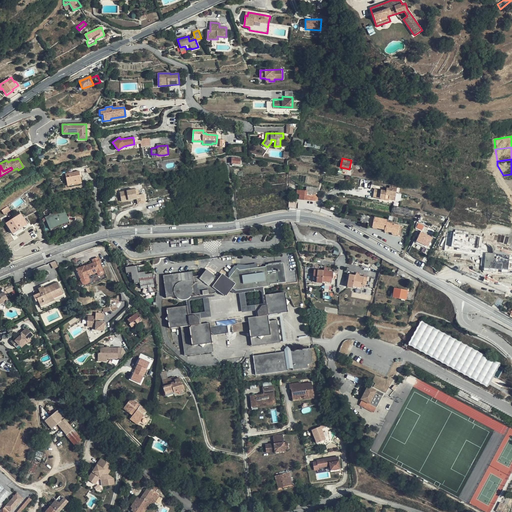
[(80,175),(80,171),(66,174),(66,177),(68,184),(82,182),(80,175)]
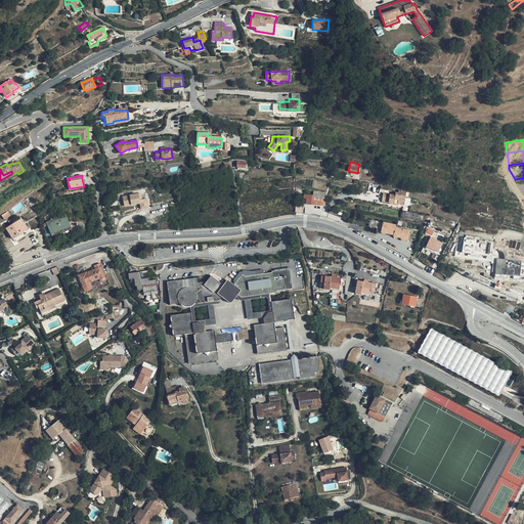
[(325,199),(325,193),(314,190),(313,195),(304,194),(304,199),(306,199),(306,204),(310,205),(311,199),(321,200),(321,199),(325,199)]
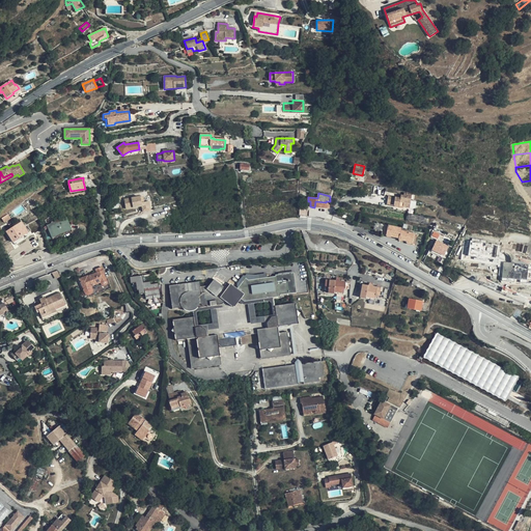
[(412,194),(403,193),(403,195),(400,195),(400,198),(388,196),(387,204),(410,207),(412,194)]
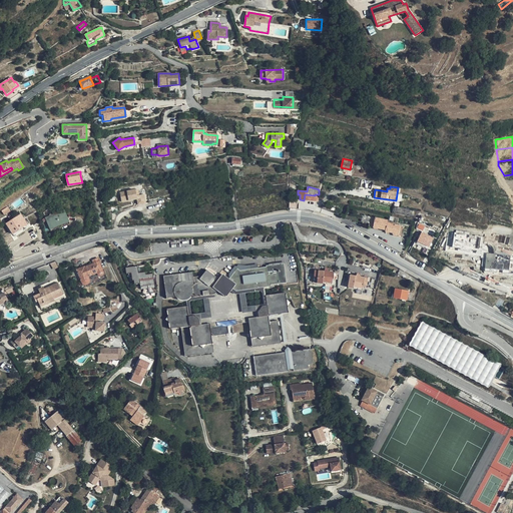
[(119,191),(121,202),(138,199),(139,207),(147,206),(145,193),(136,194),(135,188),(119,191)]
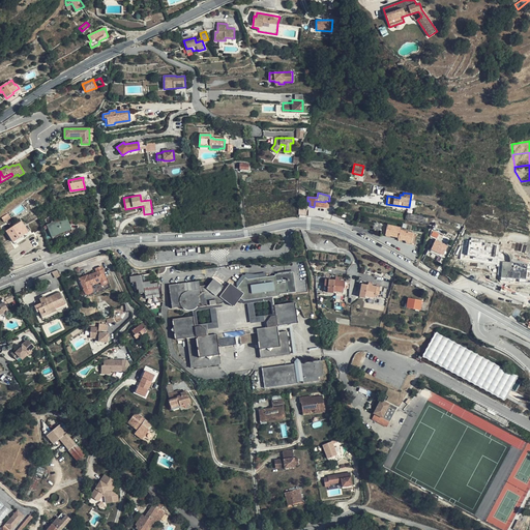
[(382,208),(365,204),(364,212),(428,224),(430,216),(382,208)]
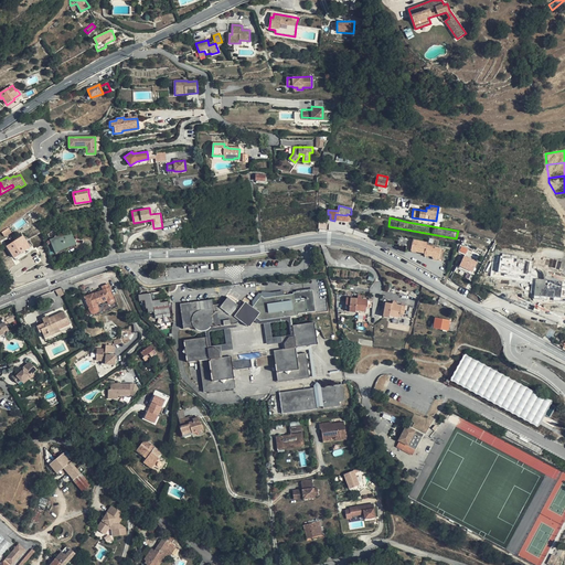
[(12,232),(9,227),(2,232),(6,237),(12,232)]
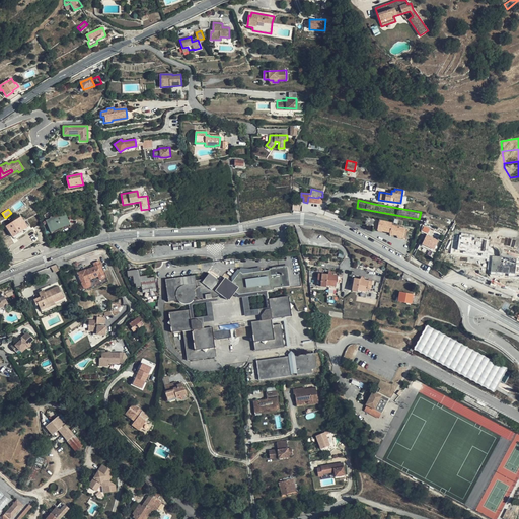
[(70,224),(65,213),(47,220),(51,232),(70,224)]
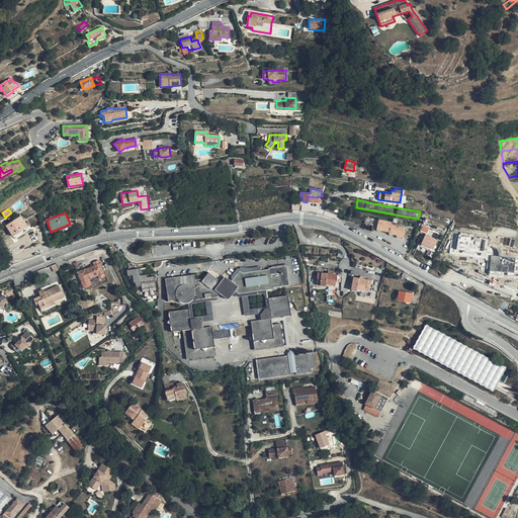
[(97,216),(87,214),(87,217),(89,224),(98,222),(97,216)]
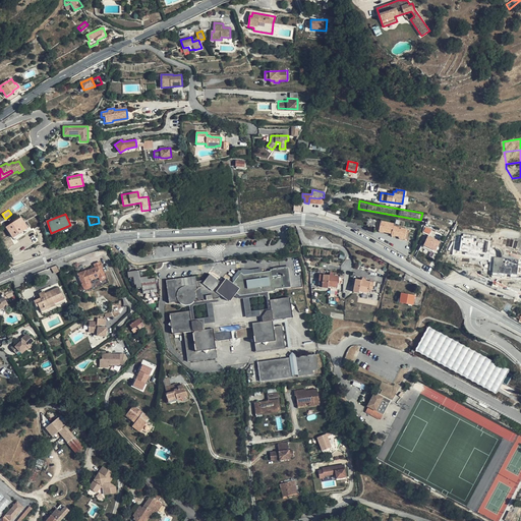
[(29,228),(21,218),(6,227),(13,238),(29,228)]
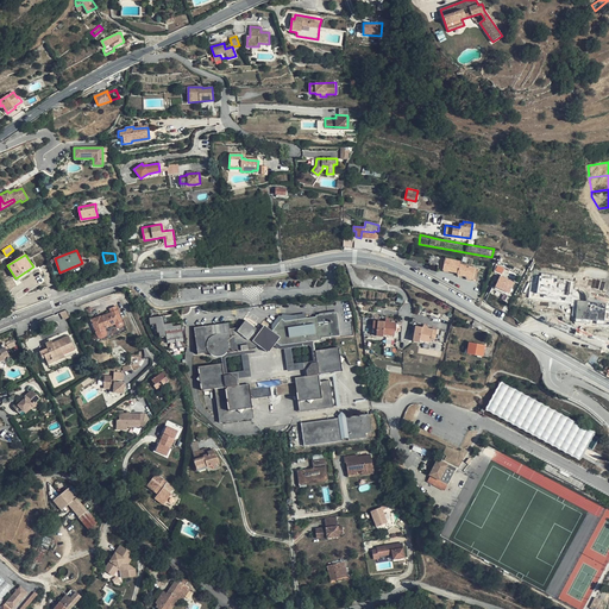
[(440,257),(431,255),(428,263),(438,265),(440,257)]
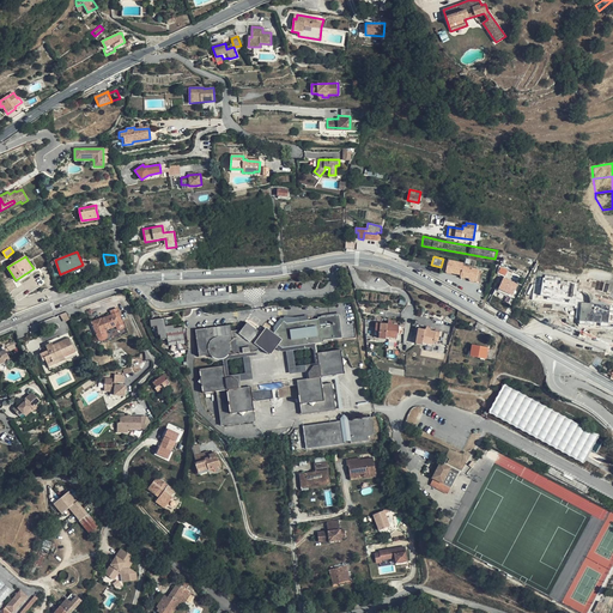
[(463,263),(448,260),(445,272),(460,274),(460,277),(468,278),(468,279),(477,281),(477,280),(479,269),(463,266),(463,263)]
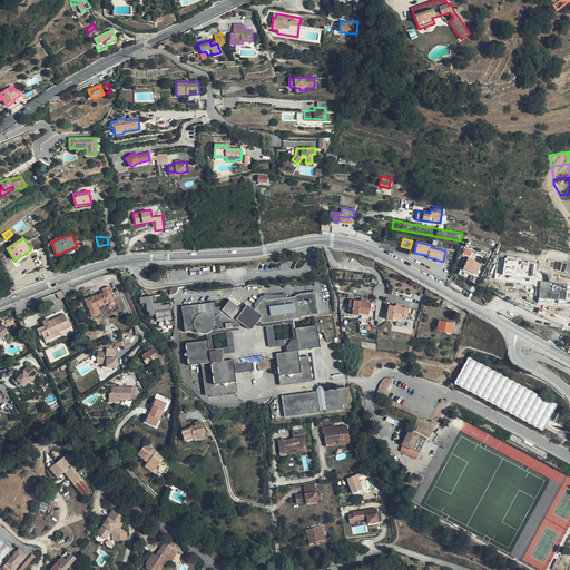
[(569,251),(546,245),(540,263),(569,269),(569,251)]
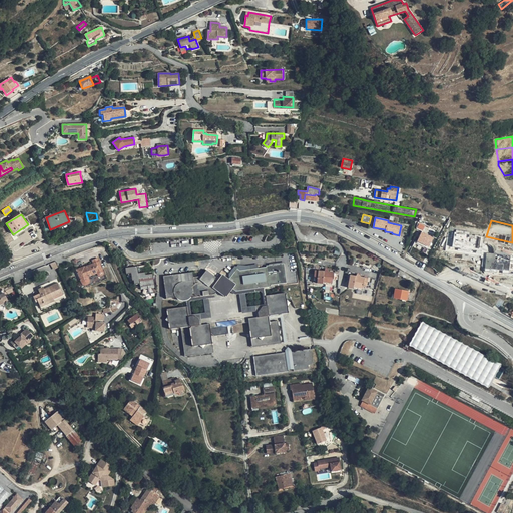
[(418,222),(416,228),(423,231),(425,225),(418,222)]
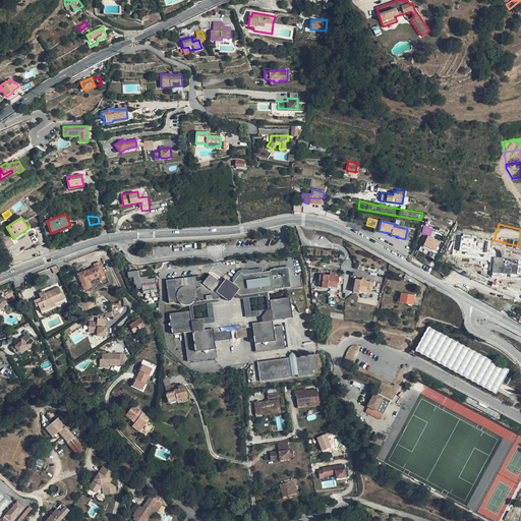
[(440,241),(427,236),(423,245),(436,250),(440,241)]
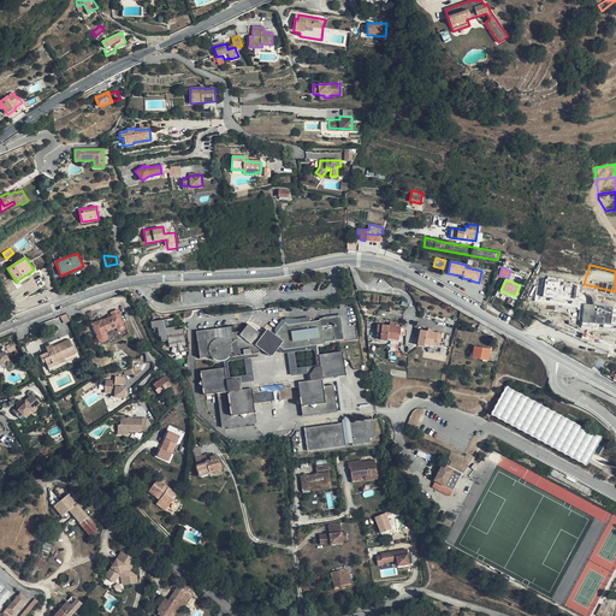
[(615,295),(594,290),(584,285),(574,282),(564,280),(561,298),(574,303),(586,307),(588,307),(615,309),(615,295)]
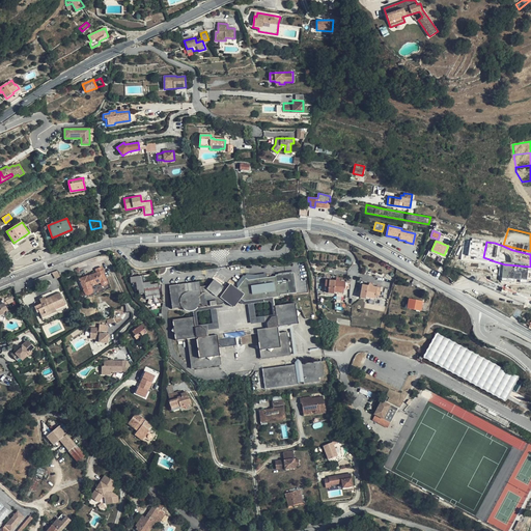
[(40,255),(39,250),(24,255),(26,260),(39,256),(40,255)]
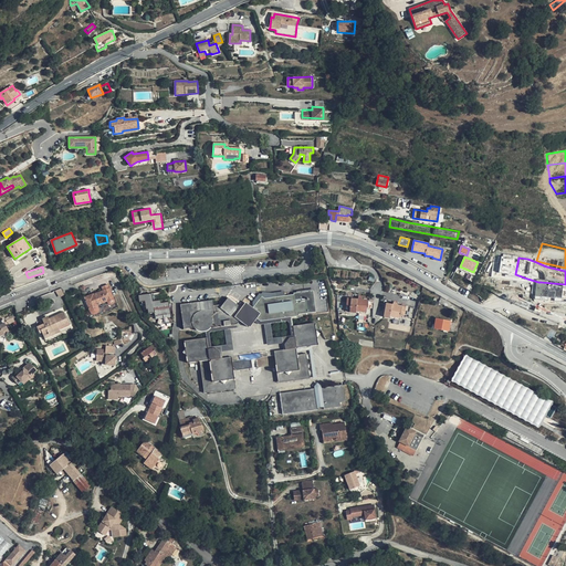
[(541,297),(565,301),(565,286),(538,284),(535,283),(535,287),(535,297),(541,297)]
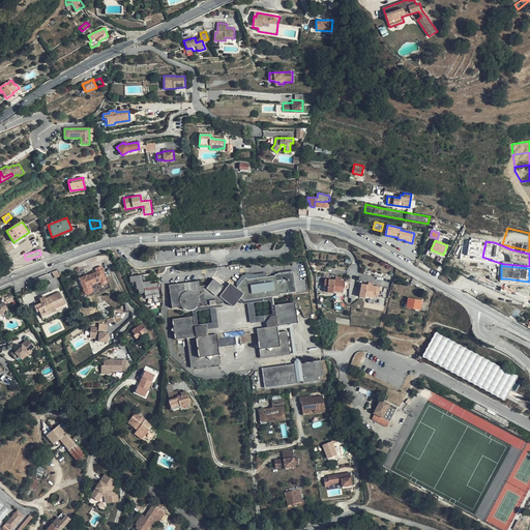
[(102,269),(101,267),(95,269),(96,272),(87,275),(88,276),(80,280),(85,291),(85,292),(85,293),(86,293),(87,294),(88,294),(89,294),(90,294),(91,293),(92,292),(92,291),(92,290),(92,289),(92,288),(91,286),(100,282),(101,283),(101,284),(102,285),(104,285),(105,285),(106,285),(107,284),(107,283),(107,282),(107,281),(102,269)]
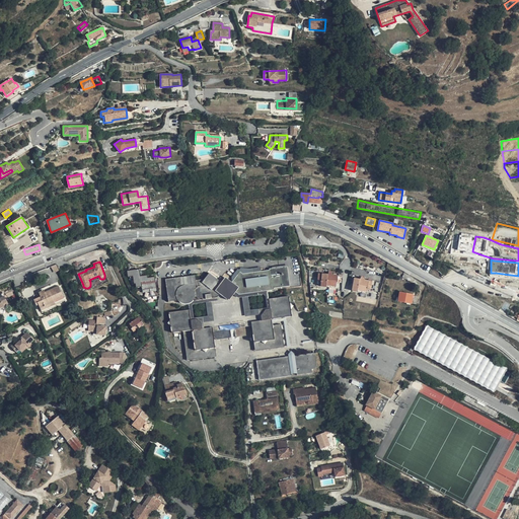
[(141,276),(140,269),(128,271),(128,277),(133,276),(134,284),(136,284),(136,287),(137,291),(140,290),(141,298),(160,296),(159,288),(156,288),(155,277),(155,274),(150,275),(150,278),(145,278),(145,276),(141,276)]
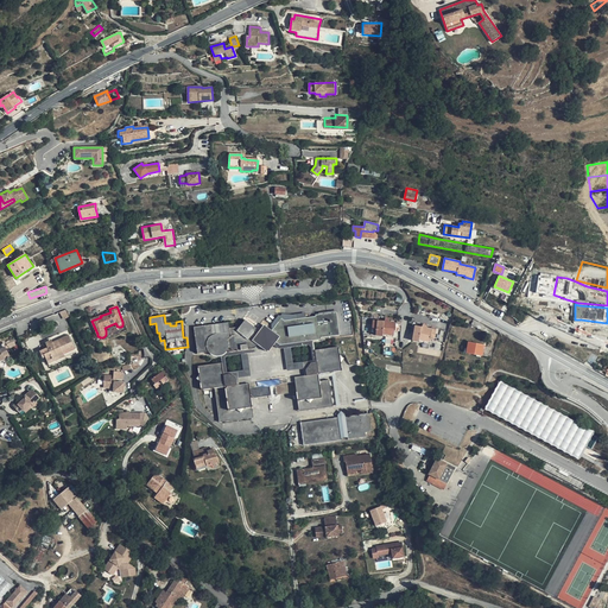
[(297,317),(280,316),(271,325),(272,330),(271,333),(260,334),(258,333),(255,330),(257,328),(245,320),(240,327),(229,328),(229,324),(227,322),(196,327),(194,329),(197,353),(203,353),(208,352),(209,352),(210,353),(211,354),(213,355),(214,355),(215,356),(216,356),(217,356),(220,356),(221,356),(223,354),(226,353),(228,350),(229,350),(230,352),(238,350),(254,348),(258,344),(260,347),(257,352),(241,354),(244,371),(238,372),(239,385),(236,385),(236,379),(229,374),(223,374),(222,363),(198,366),(200,374),(196,379),(201,381),(202,390),(215,388),(220,420),(222,422),(252,418),(253,416),(251,394),(254,398),(271,396),(276,394),(297,392),(298,400),(299,409),(302,411),(333,406),(329,380),(320,381),(318,375),(317,374),(318,372),(321,374),(335,372),(342,371),(341,362),(343,359),(340,355),(339,347),(315,350),(316,360),(303,362),(292,363),(291,347),(279,349),(273,344),(276,342),(280,344),(321,340),(321,336),(330,334),(328,321),(316,322),(316,316),(299,318),(297,318),(297,317)]
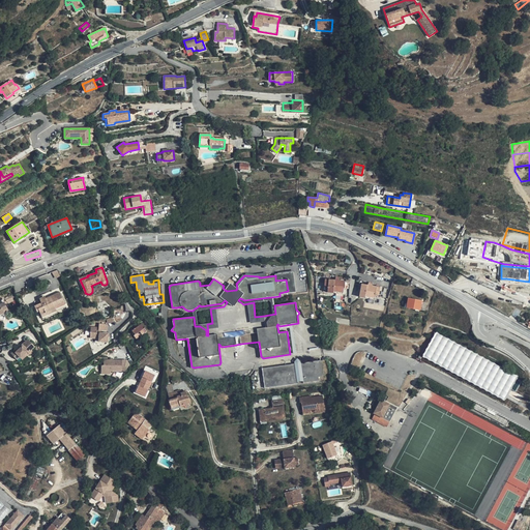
[(335,281),(325,280),(325,287),(328,288),(328,292),(333,293),(333,291),(343,292),(344,282),(339,281),(335,281)]
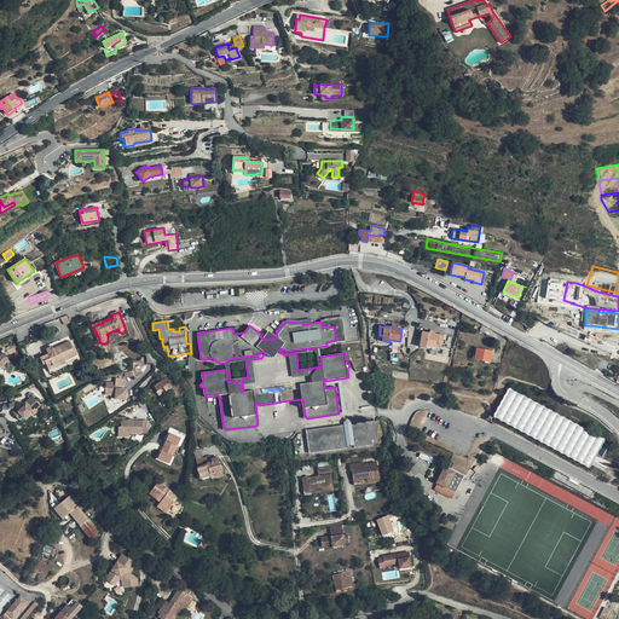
[(128,336),(125,329),(125,330),(125,331),(123,333),(122,333),(121,333),(120,333),(119,331),(119,330),(117,329),(106,334),(108,336),(108,337),(108,339),(108,340),(108,341),(106,342),(105,343),(104,343),(103,343),(102,343),(100,342),(99,342),(102,347),(128,336)]
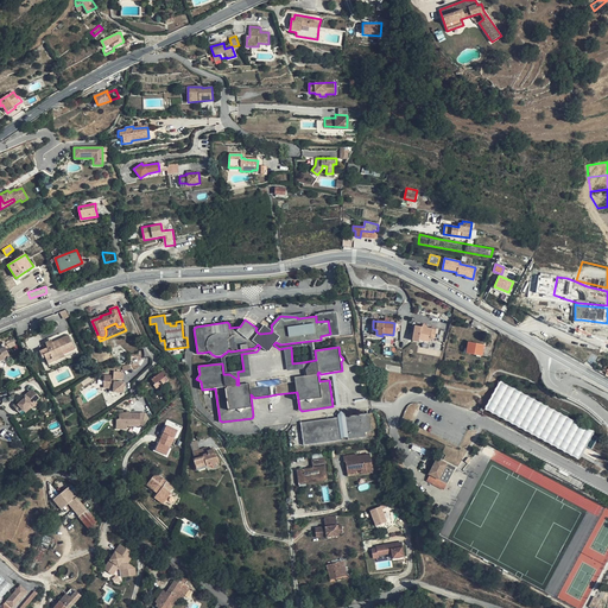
[(423,328),(415,327),(412,340),(418,341),(419,340),(430,342),(430,337),(435,339),(436,330),(426,328),(423,328)]
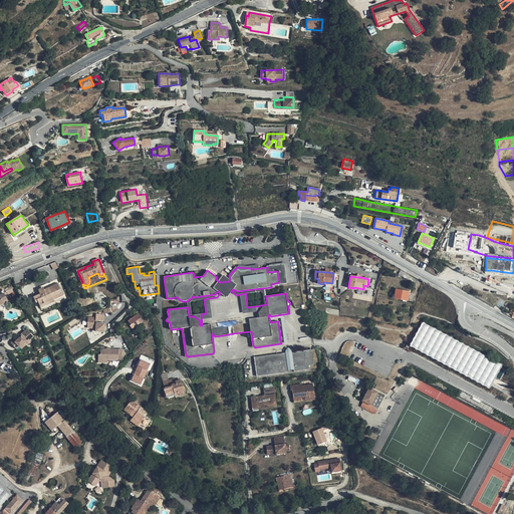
[(64,297),(58,283),(49,287),(39,291),(39,292),(40,294),(33,297),(36,302),(38,301),(41,308),(54,301),(55,301),(64,297)]
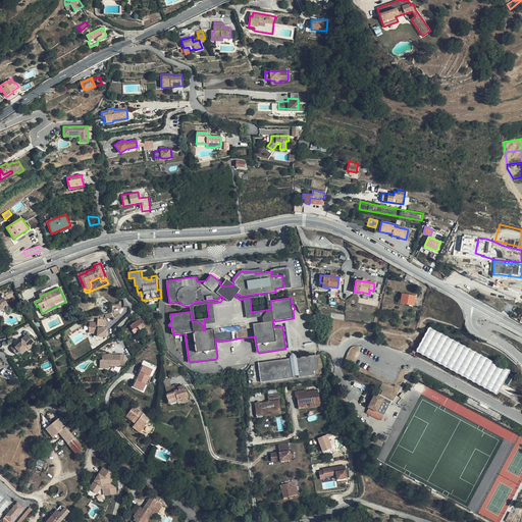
[(416,297),(402,294),(401,303),(414,306),(416,297)]
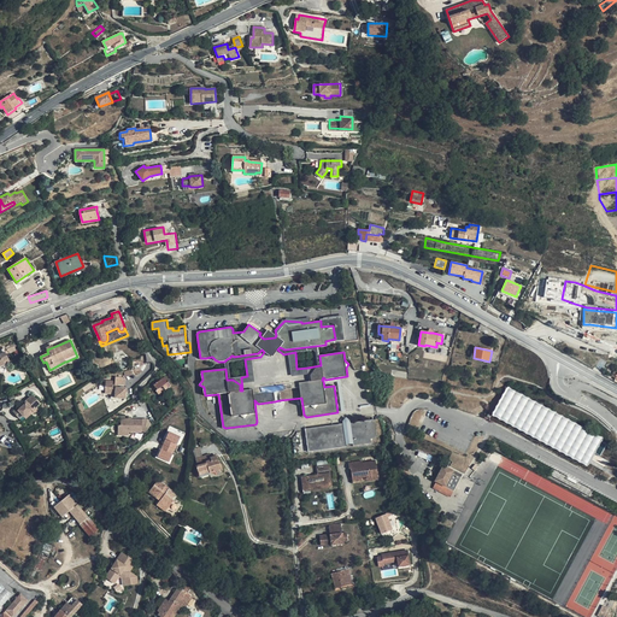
[(10,362),(5,352),(0,354),(0,371),(5,374),(6,366),(5,364),(10,362)]
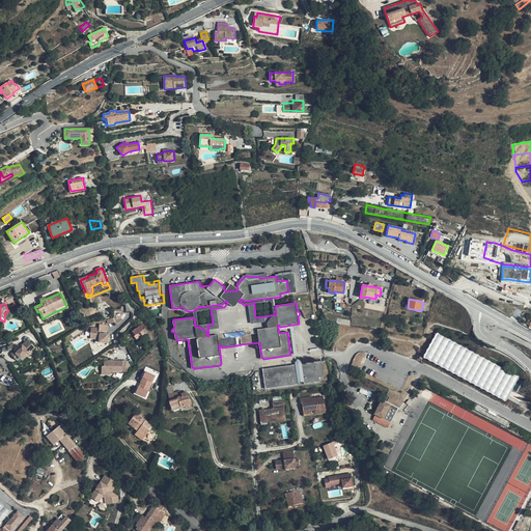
[(523,311),(516,309),(512,315),(519,319),(523,311)]
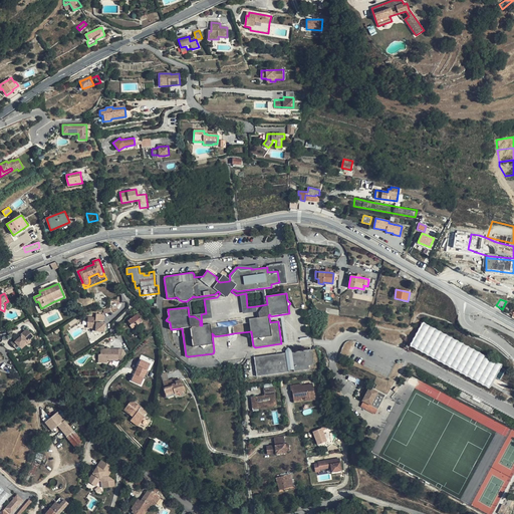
[(111,304),(100,310),(101,313),(113,308),(111,304)]
